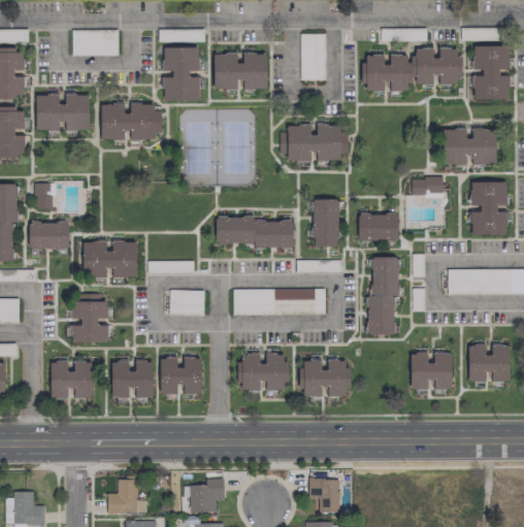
[(119,30),(72,30),(72,56),(119,56),(119,30)]
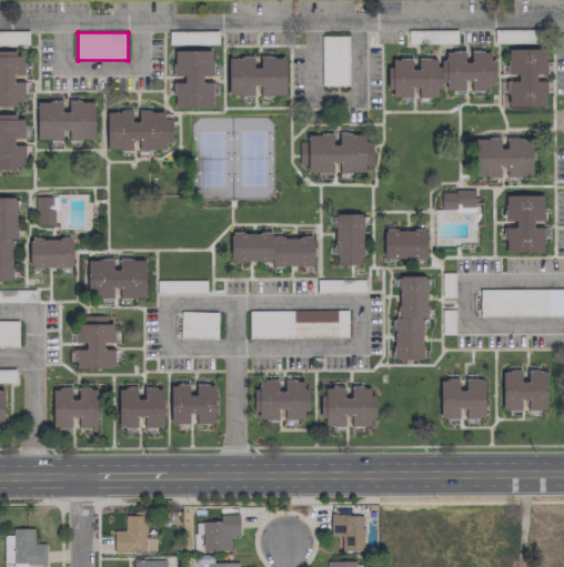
[(351,37),(323,37),(324,87),(352,85),(351,37)]
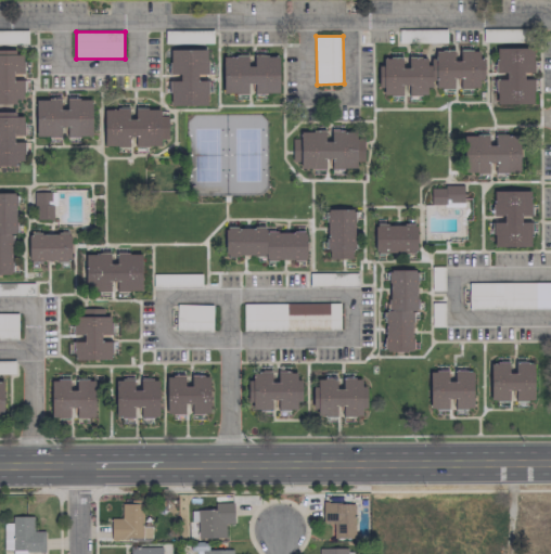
[(498,48),(498,73),(507,74),(507,79),(498,79),(498,104),(535,105),(536,79),(525,78),(525,73),(535,73),(536,49),(498,48)]
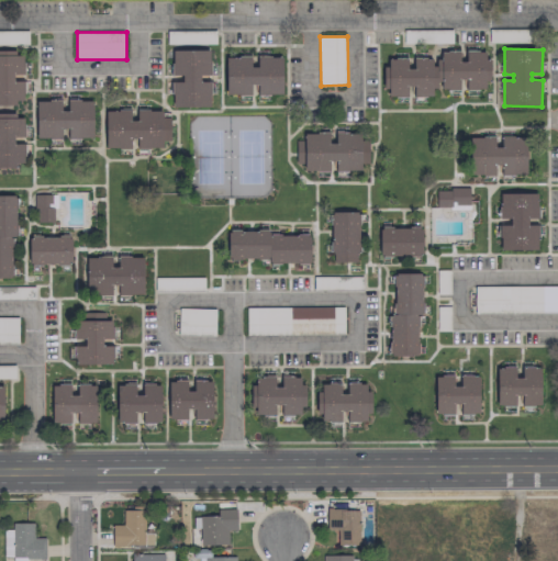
[(174,108),(212,107),(212,79),(212,51),(174,51),(174,76),(183,76),(183,81),(174,82),(174,108)]
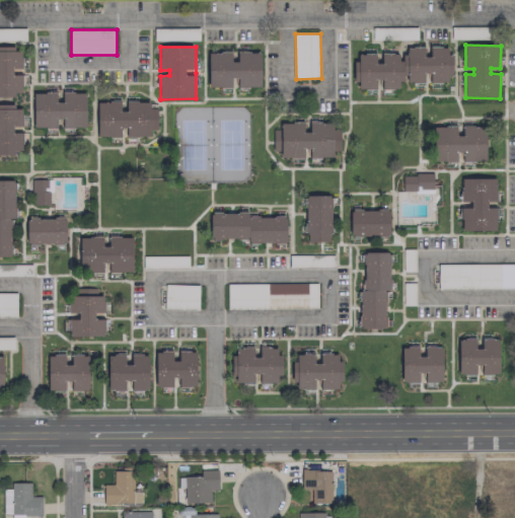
[(357,90),(378,89),(378,80),(383,80),(383,89),(400,89),(400,87),(409,83),(426,83),(426,73),(432,73),(432,83),(448,83),(454,72),(454,54),(441,47),(432,48),(432,59),(426,56),(426,48),(409,48),(409,51),(400,54),(383,54),(383,64),(378,64),(378,54),(362,54),(357,64),(357,90)]
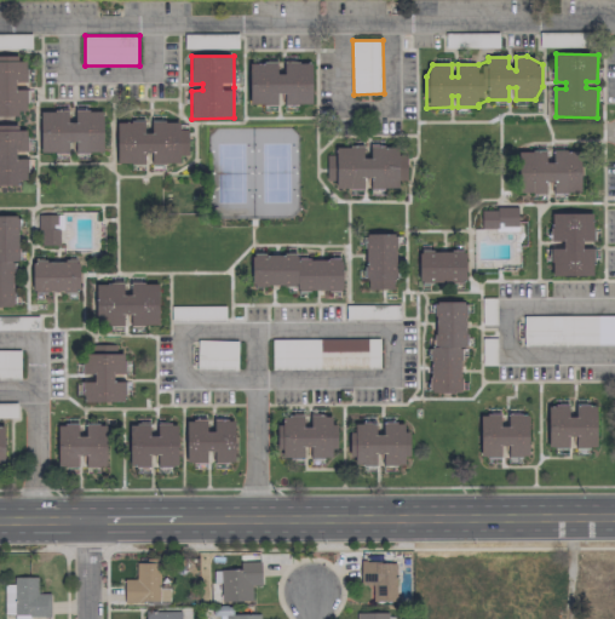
[(29,82),(29,63),(18,63),(18,58),(0,57),(0,114),(29,115),(29,90),(17,90),(17,82),(29,82)]
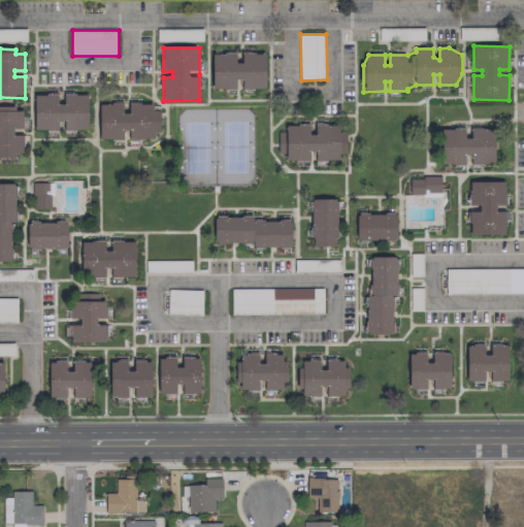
[(214,90),(237,90),(237,79),(243,79),(243,89),(267,89),(267,54),(243,54),(243,63),(237,63),(237,54),(214,54),(214,90)]
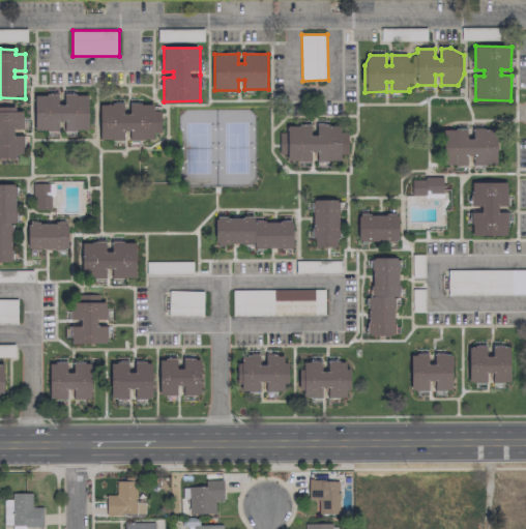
[(37,131),(60,130),(60,121),(65,121),(66,131),(90,130),(89,94),(65,95),(65,105),(60,105),(60,94),(36,95),(37,131)]
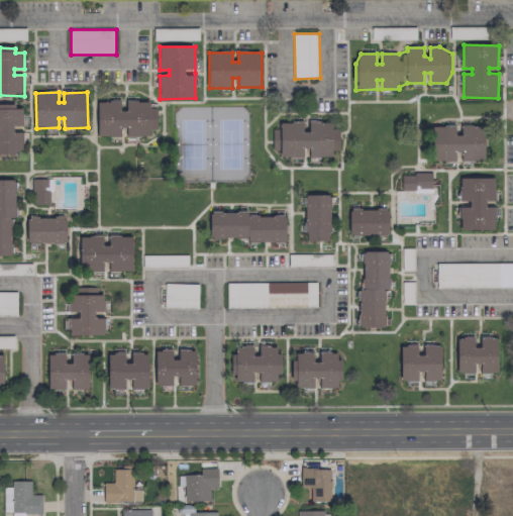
[(99,137),(122,136),(122,127),(127,127),(128,137),(151,136),(151,130),(159,130),(158,102),(127,103),(128,111),(122,111),(122,101),(99,102),(99,137)]
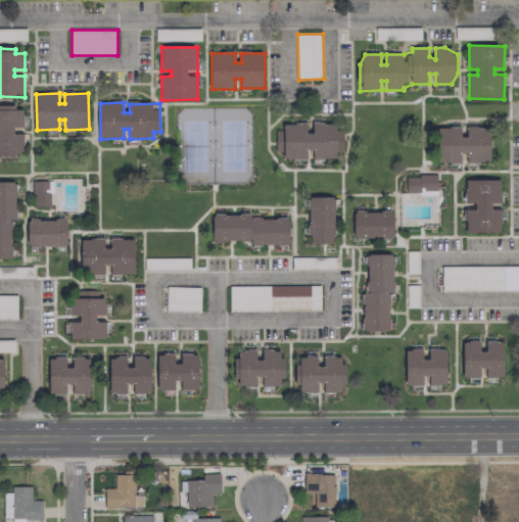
[(0,154),(26,154),(25,134),(15,134),(15,128),(25,128),(25,106),(0,107),(0,154)]
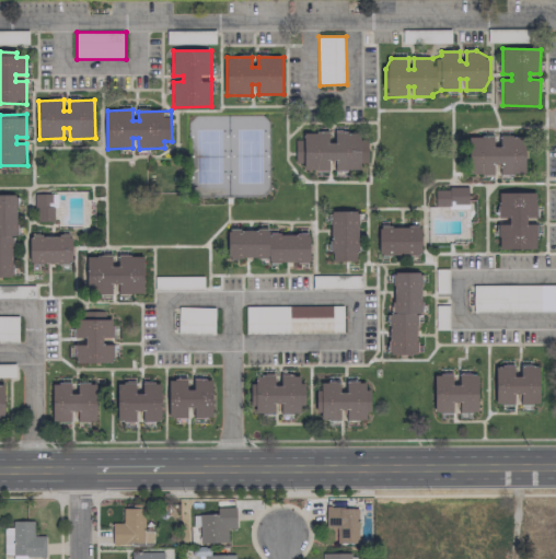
[(329,171),(329,161),(336,161),(336,171),(361,171),(361,163),(369,163),(369,142),(361,142),(361,132),(336,132),(336,142),(331,142),(331,132),(305,132),(305,140),(297,140),(297,163),(305,163),(305,171),(329,171)]
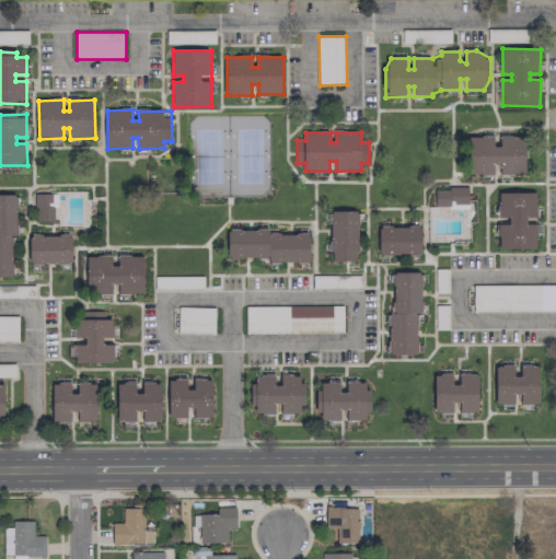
[(470,137),(470,175),(495,175),(495,164),(501,164),(501,175),(526,174),(526,137),(501,137),(501,146),(495,147),(495,137),(470,137)]
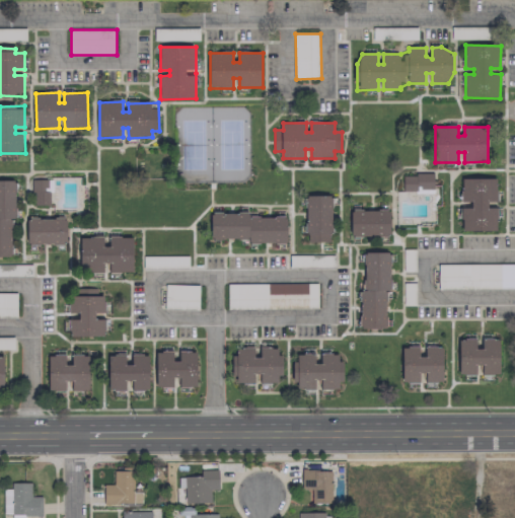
[(405,191),(435,191),(435,174),(405,175),(405,191)]
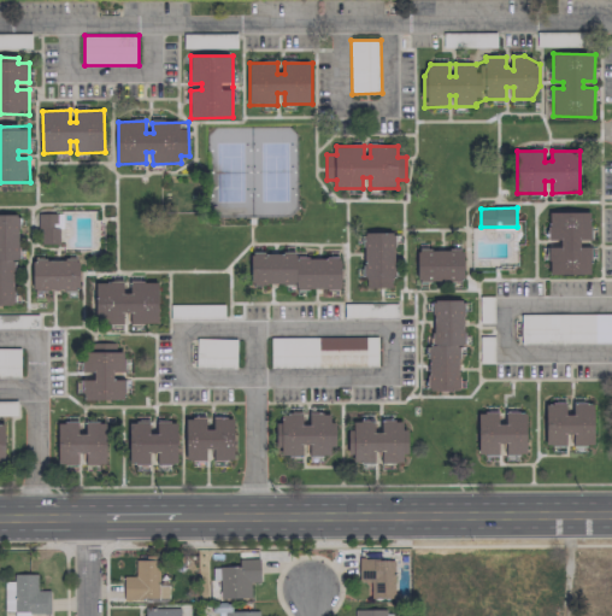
[(551,275),(592,275),(592,247),(581,247),(581,240),(592,240),(592,212),(549,212),(551,240),(562,240),(562,247),(551,247),(551,275)]
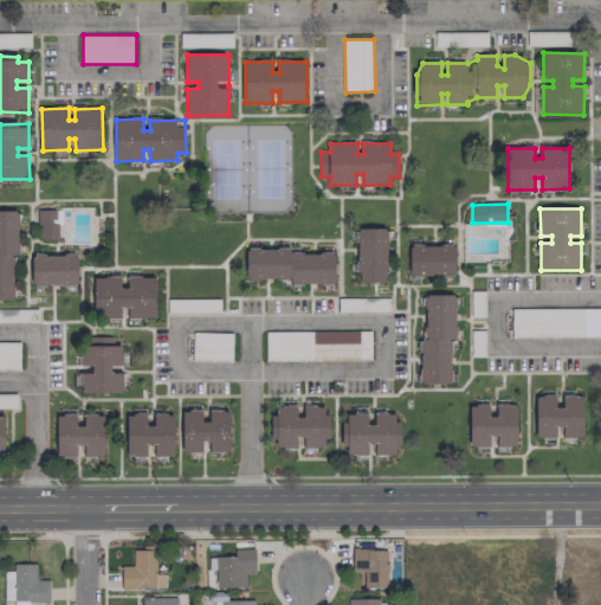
[(62,240),(62,210),(39,211),(40,242),(62,240)]
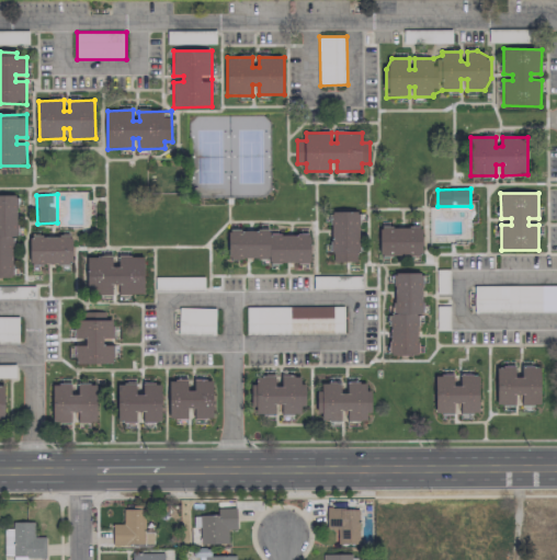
[(19,196),(0,195),(0,277),(14,278),(14,238),(19,238),(19,196)]
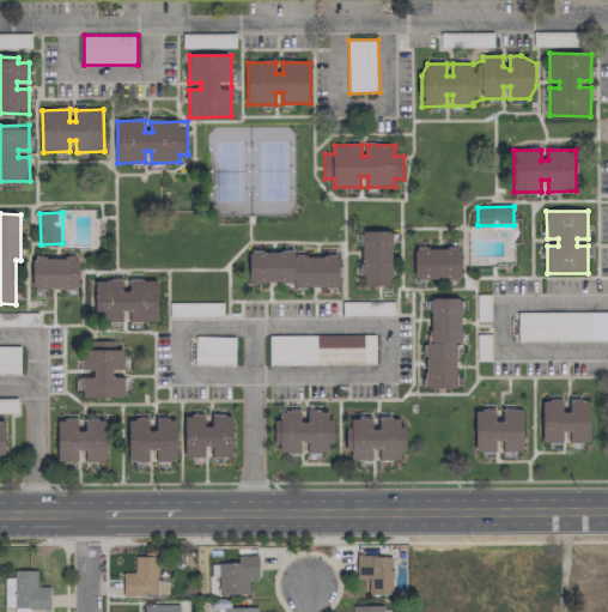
[(394,231),(364,231),(364,286),(393,286),(394,231)]
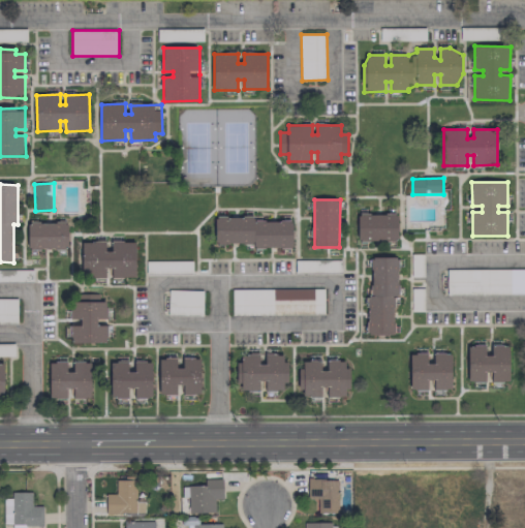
[(359,241),(398,241),(399,215),(359,214),(359,241)]
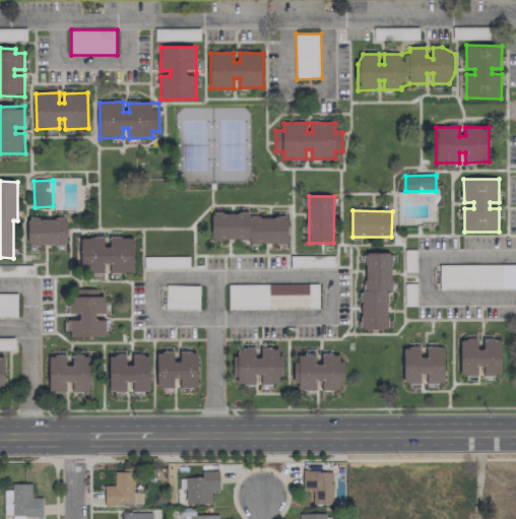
[(288,217),(251,217),(251,213),(212,213),(212,241),(250,241),(250,245),(288,244),(288,217)]
